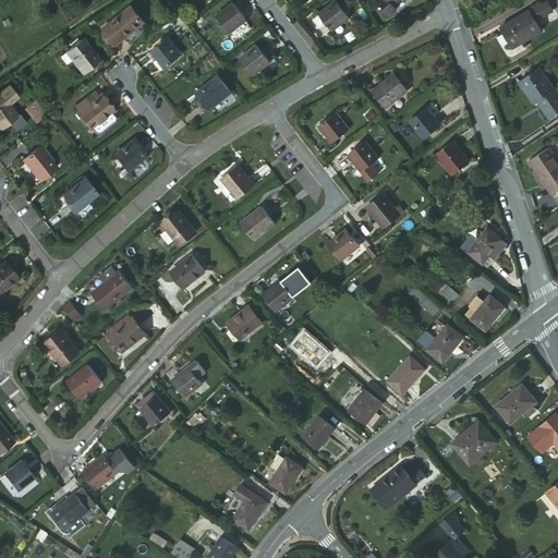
[(400,13),(398,8),(391,1),(384,7),(392,19),(400,13)]
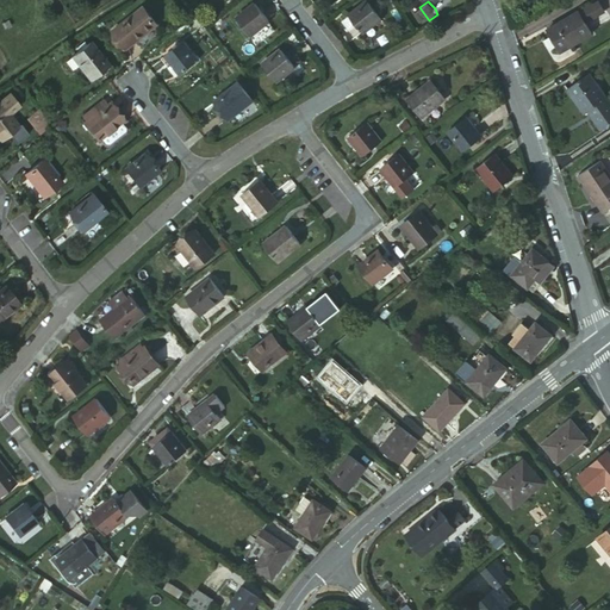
[(367,36),(386,20),(372,2),(354,18),(367,36)]
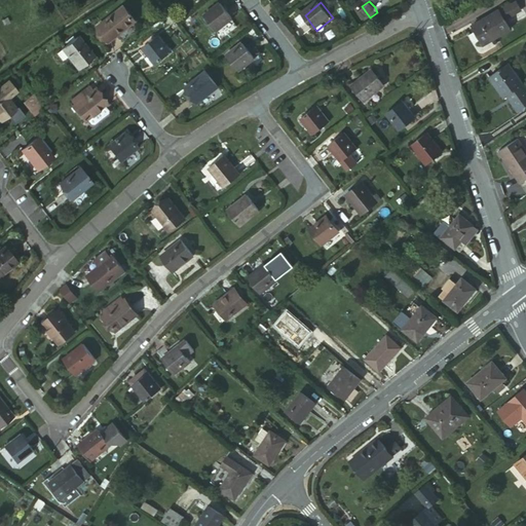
[(221,31),(236,20),(226,3),(211,14),(221,31)]
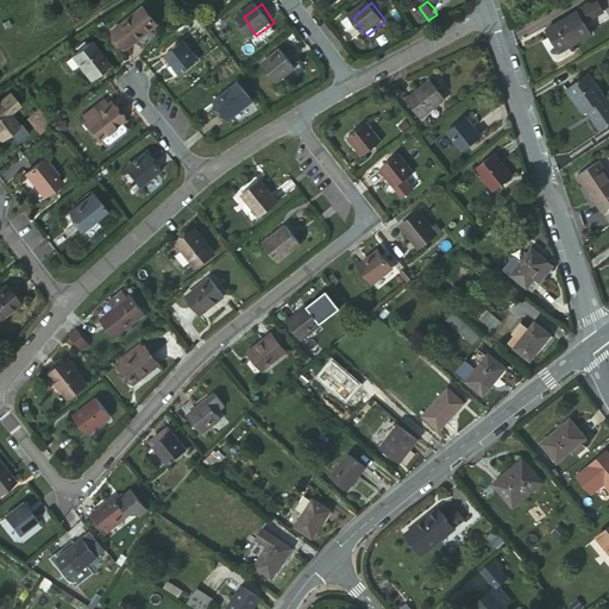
[(596,5),(579,16),(584,25),(602,16),(596,5)]
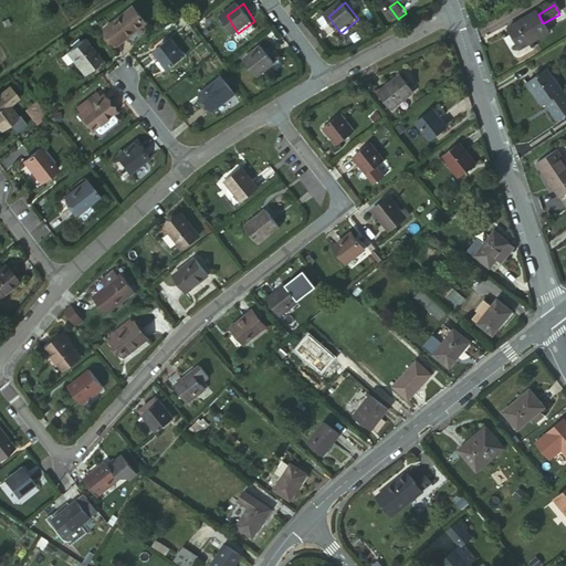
[(512,34),(517,44),(520,48),(548,32),(543,23),(538,14),(537,13),(510,29),(512,34)]
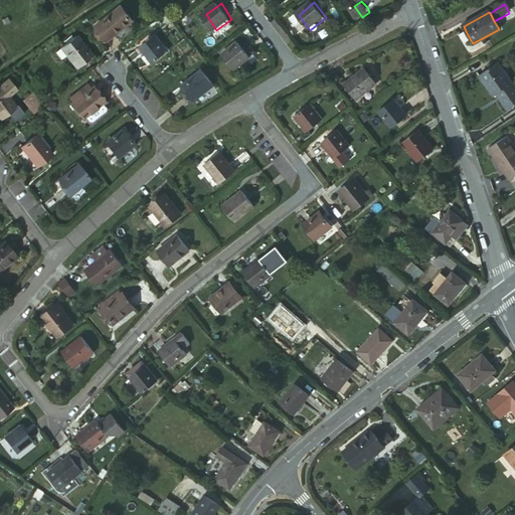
[(111,38),(126,28),(117,14),(101,24),(111,38)]
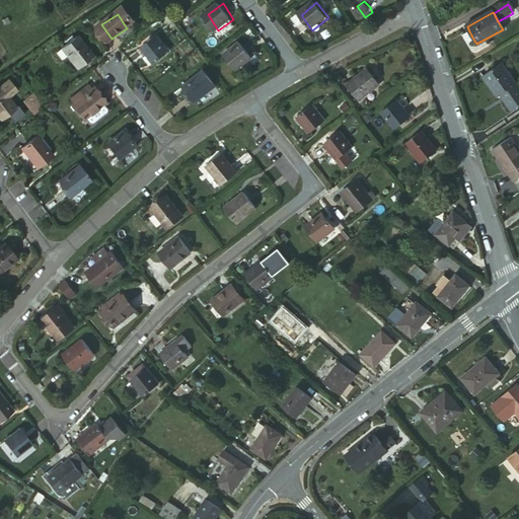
[(469,43),(474,41),(469,31),(464,33),(469,43)]
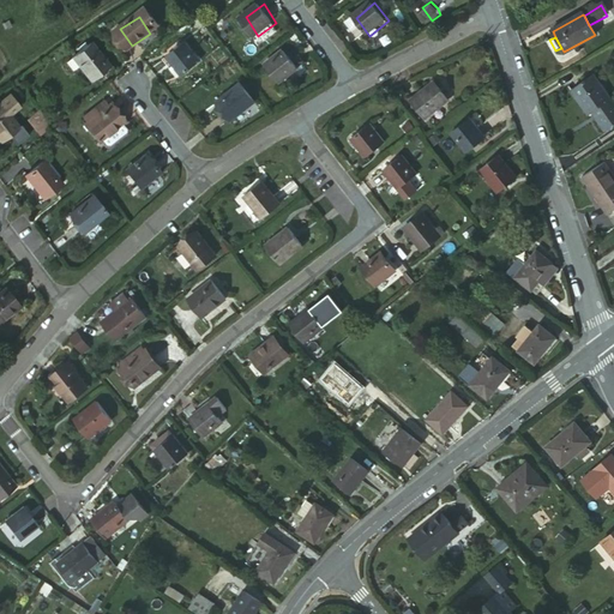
[(96,78),(114,66),(97,44),(79,55),(85,64),(96,78)]
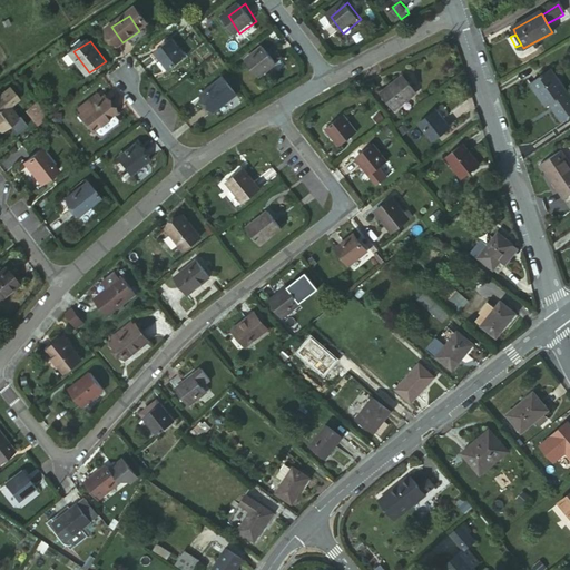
[(172,68),(187,57),(176,41),(160,52),(166,60),(172,68)]
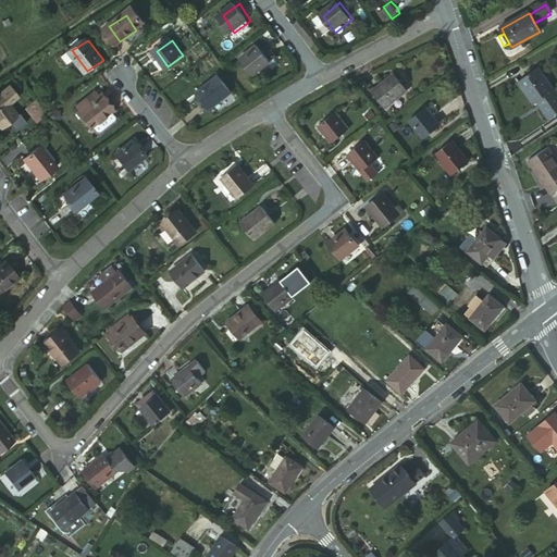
[(255,74),(272,62),(262,48),(245,59),(255,74)]
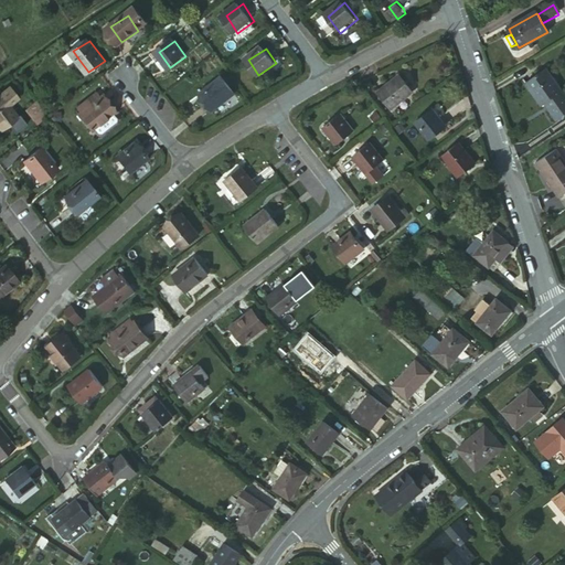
[(66,56),(72,63),(78,59),(73,51),(66,56)]
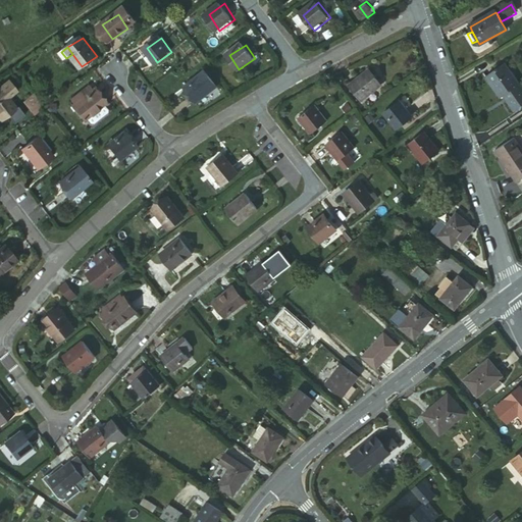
[(153,64),(157,62),(152,55),(148,58),(153,64)]
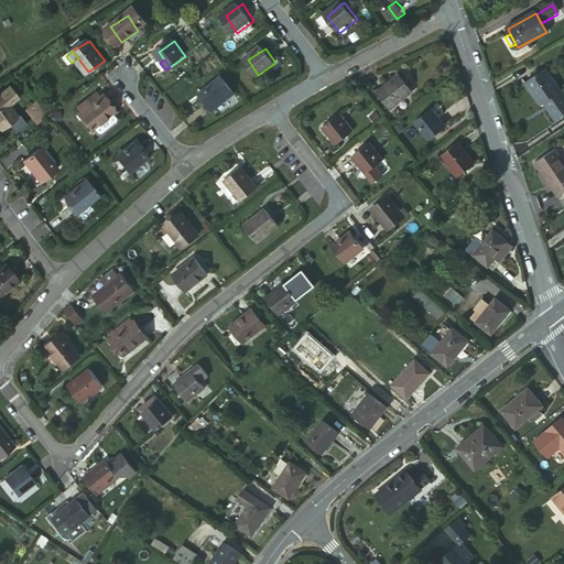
[(556,120),(563,116),(563,105),(546,71),(529,80),(542,104),(546,101),(556,120)]
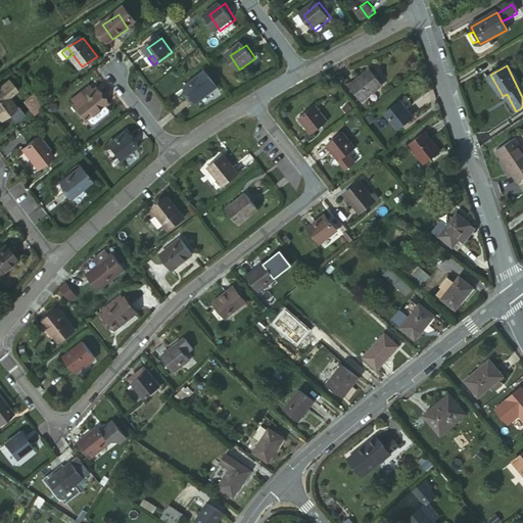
[(200,101),(221,88),(210,73),(190,87),(200,101)]
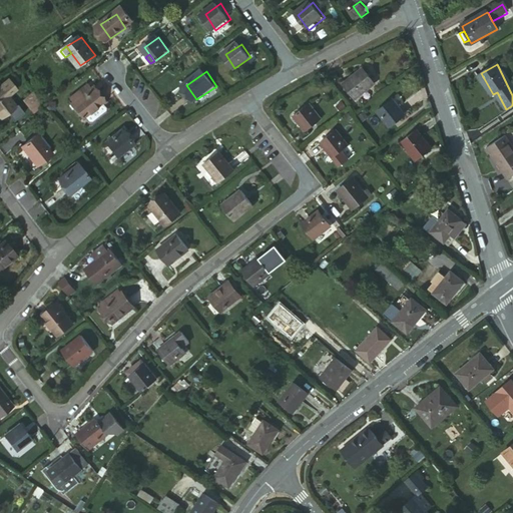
[(359,100),(378,85),(367,71),(348,86),(359,100)]
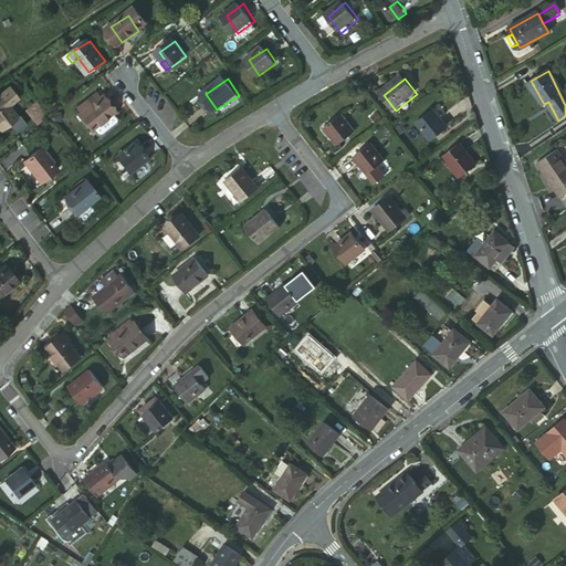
[(12,88),(1,97),(8,107),(20,100),(12,88)]
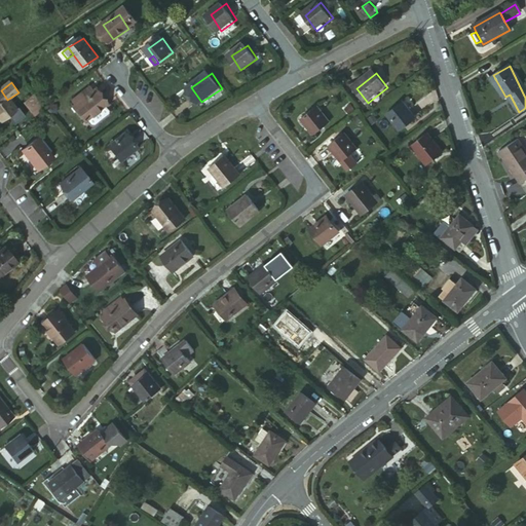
[(87,94),(90,98),(97,94),(92,89),(87,94)]
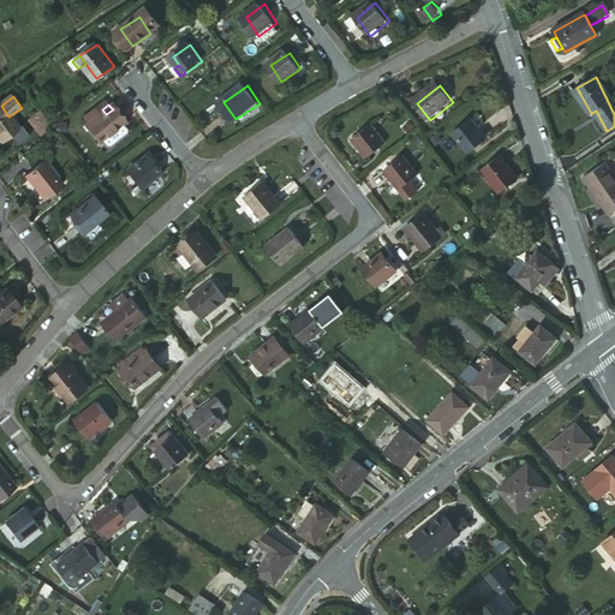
[(9,117),(1,106),(0,106),(0,139),(17,129),(9,117)]
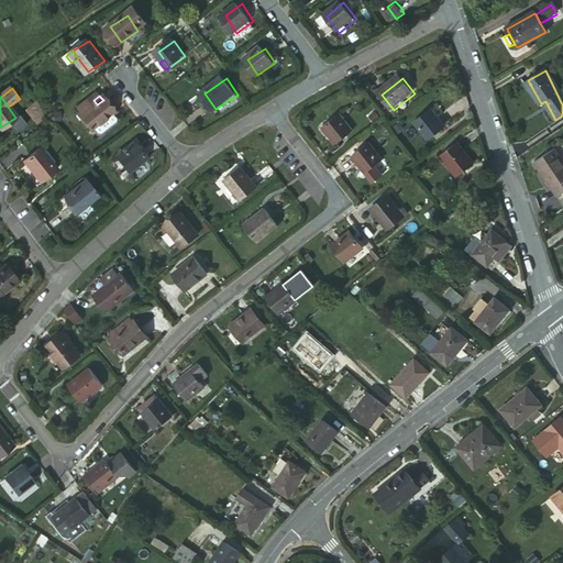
[(92,129),(114,111),(105,99),(103,100),(97,105),(85,114),(83,116),(92,129)]
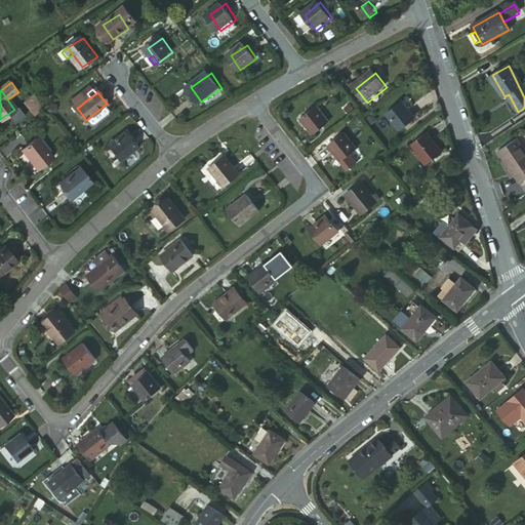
[(75,102),(79,107),(90,97),(87,93),(75,102)]
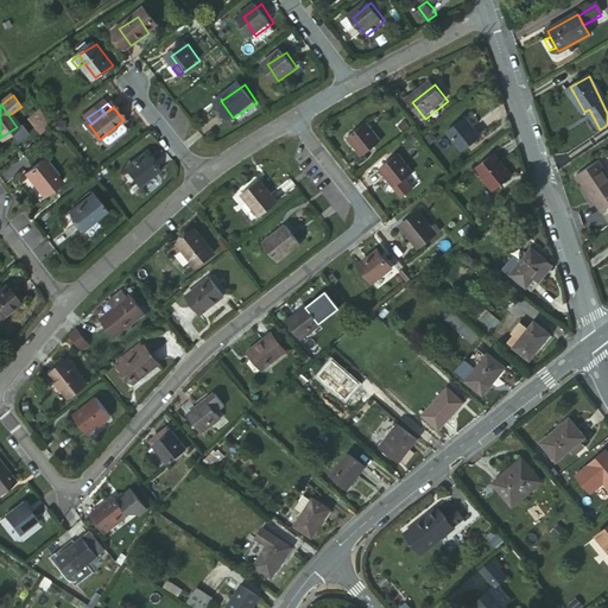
[(37,113),(29,120),(36,131),(45,122),(37,113)]
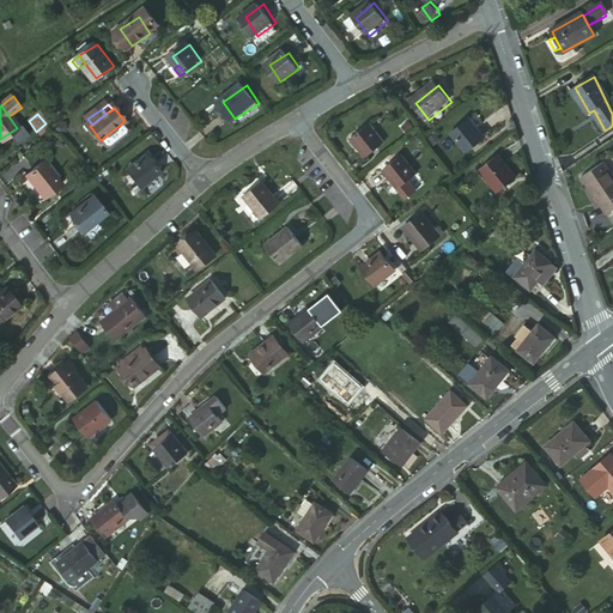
[(131,128),(125,121),(101,140),(107,146),(131,128)]
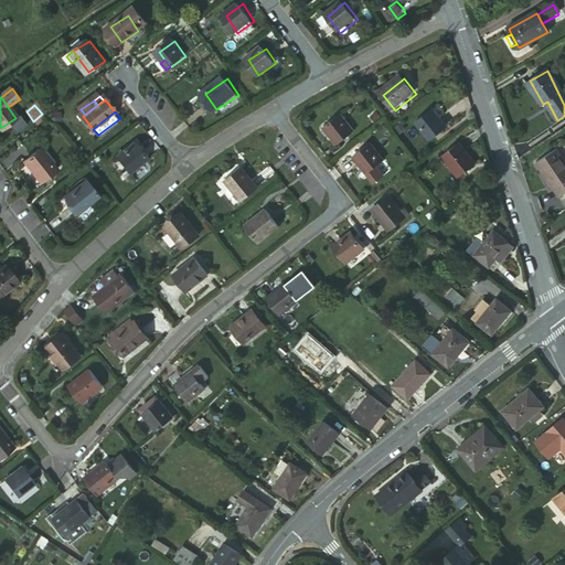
[(435,144),(448,131),(435,114),(420,125),(435,144)]
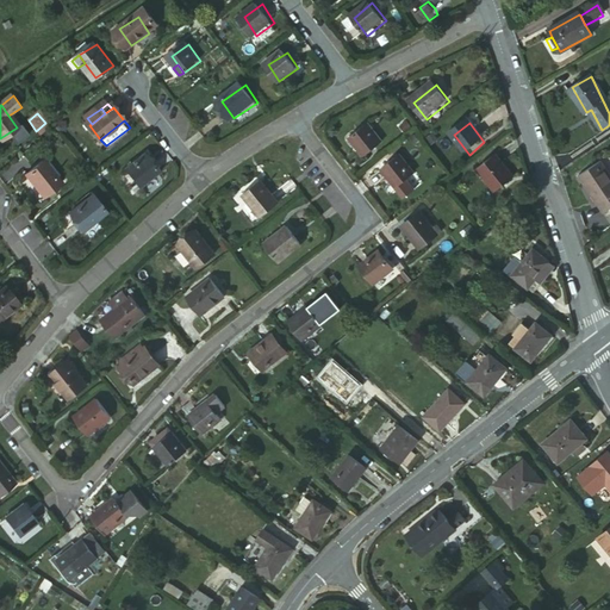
[(361,156),(381,143),(371,125),(350,138),(361,156)]
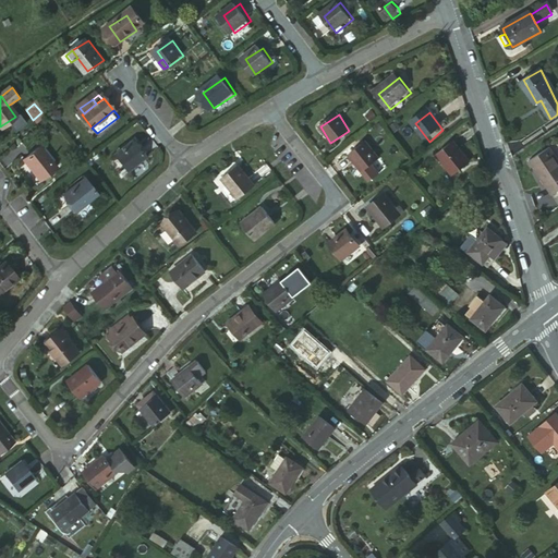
[(128,169),(147,155),(136,141),(117,155),(128,169)]
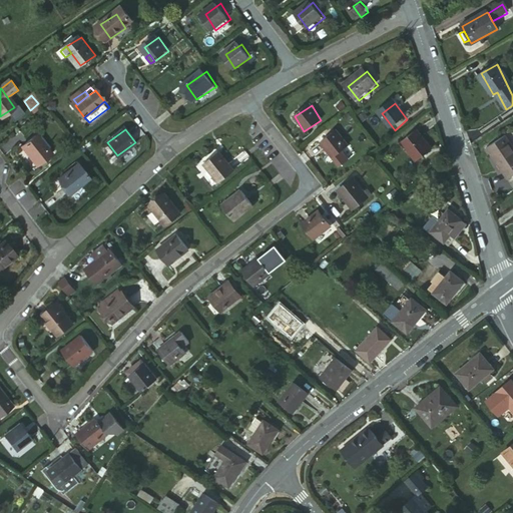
[(38,161),(54,149),(41,132),(25,144),(38,161)]
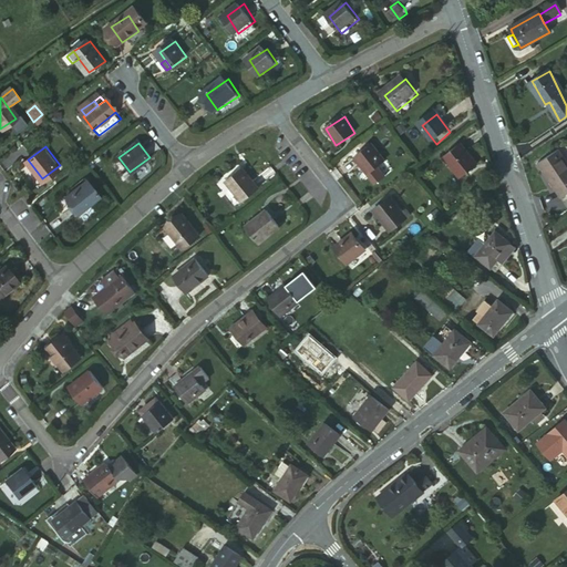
[(380,167),(387,162),(374,146),(358,161),(370,175),(380,167)]
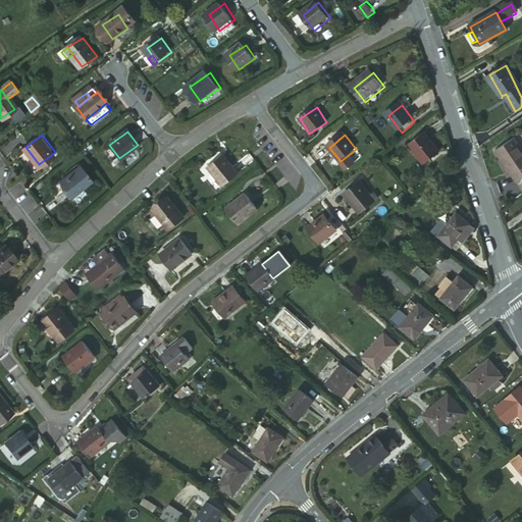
[(427,166),(440,155),(425,136),(412,147),(427,166)]
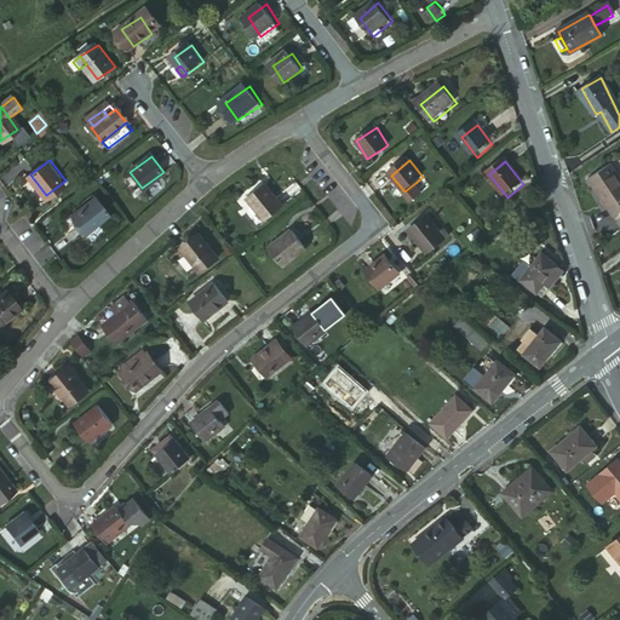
[(619,207),(619,178),(608,164),(587,178),(612,213),(619,207)]
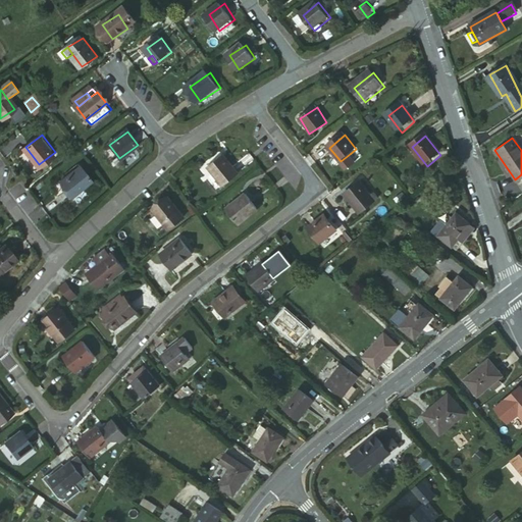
[(341,161),(349,170),(357,163),(350,154),(341,161)]
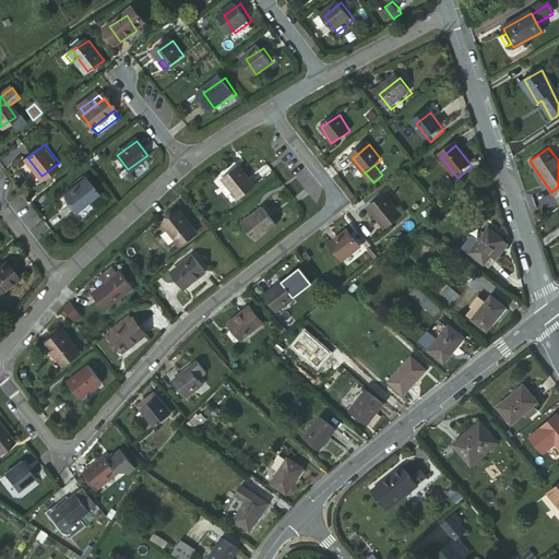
[(241,197),(256,181),(238,166),(224,180),(241,197)]
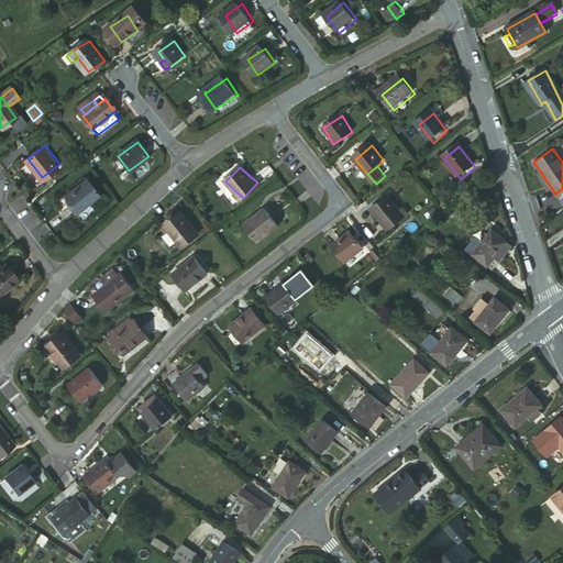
[(79,210),(100,194),(87,178),(67,194),(79,210)]
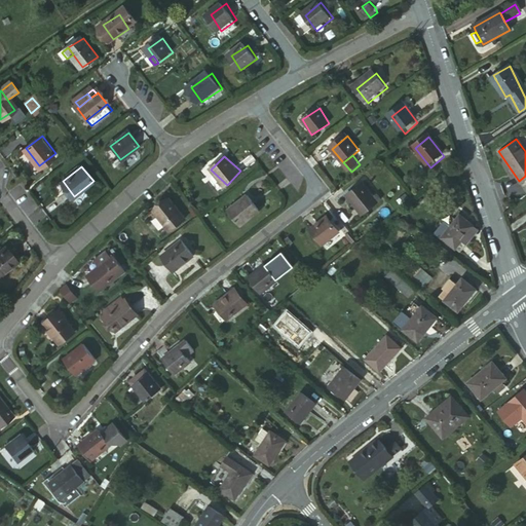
[(363,214),(378,201),(364,185),(348,197),(363,214)]
